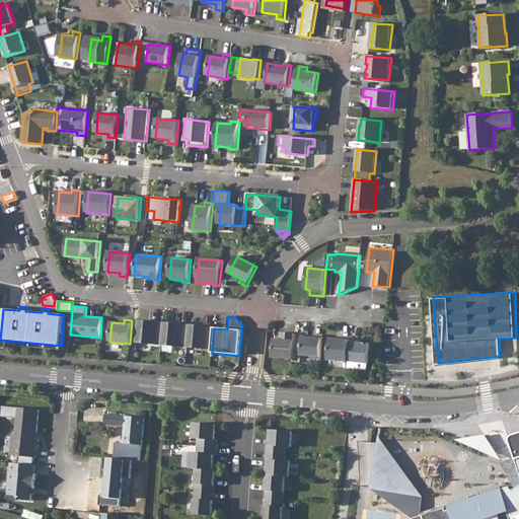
[(164,323),(139,321),(137,343),(162,345),(164,323)]
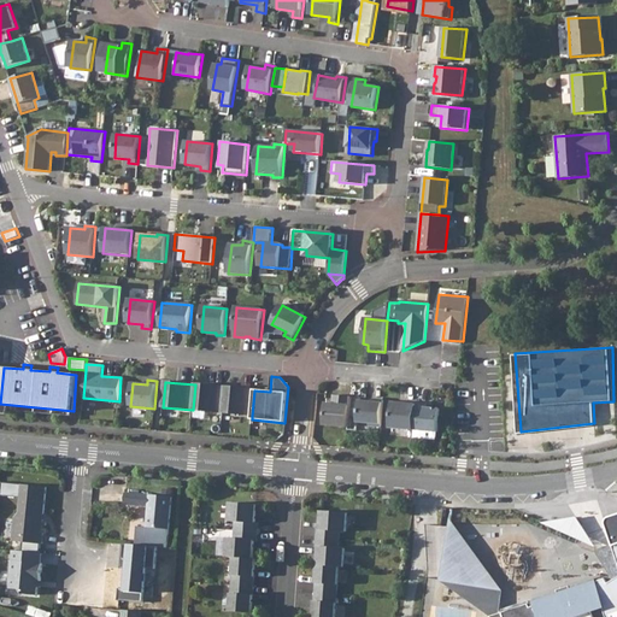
[(224,387),(195,385),(193,410),(222,412),(224,387)]
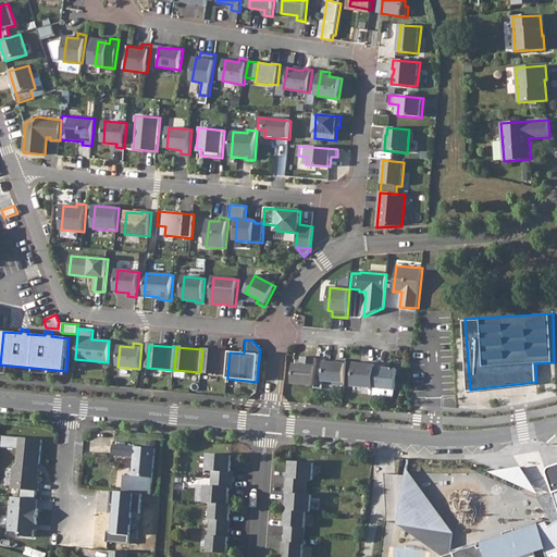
[(230,353),(202,349),(200,372),(227,375),(230,353)]
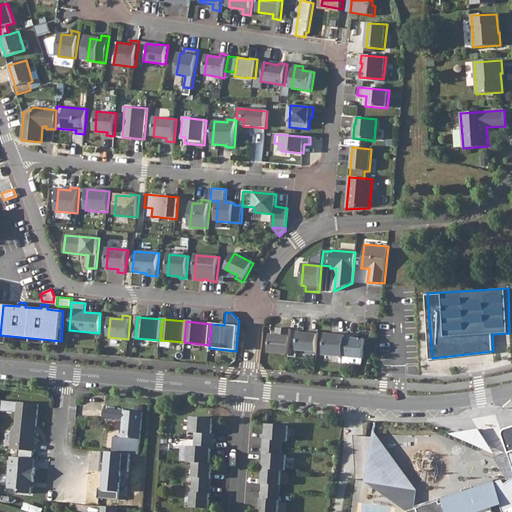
[(289,355),(291,330),(277,328),(277,336),(271,335),(269,353),(289,355)]
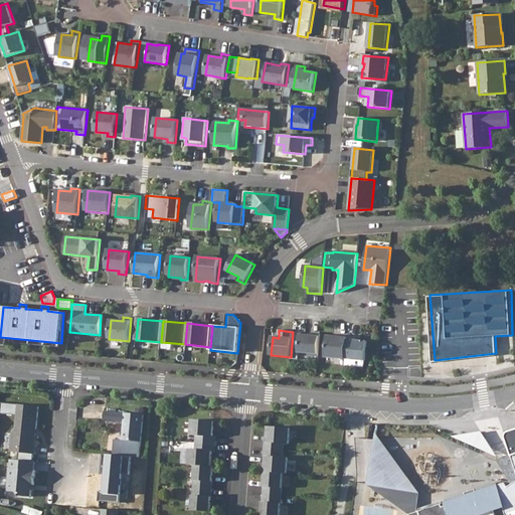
[(318,357),(320,334),(312,334),(312,336),(301,335),(299,353),(309,354),(309,356),(318,357)]
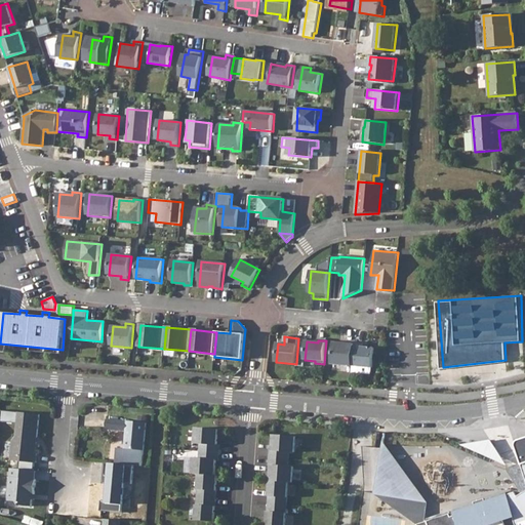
[(353,366),(355,344),(347,342),(347,344),(334,342),(332,364),(353,366)]
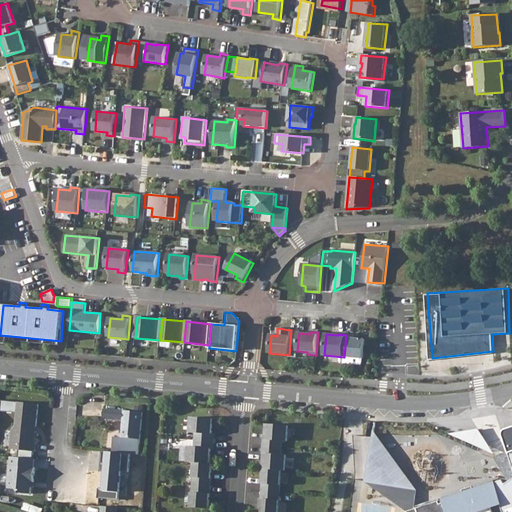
[(355,335),(346,335),(344,357),(363,359),(365,340),(354,339),(355,335)]
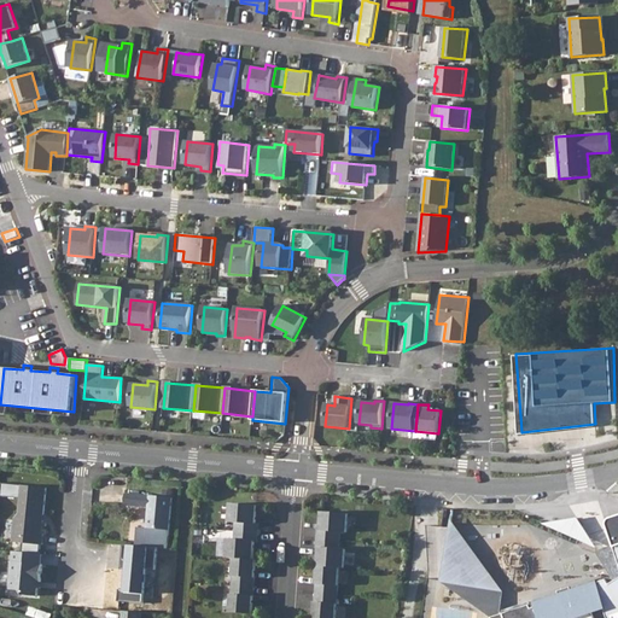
[(46,488),(23,487),(19,514),(16,518),(13,542),(42,546),(44,535),(42,535),(44,522),(40,520),(41,517),(44,514),(46,488)]
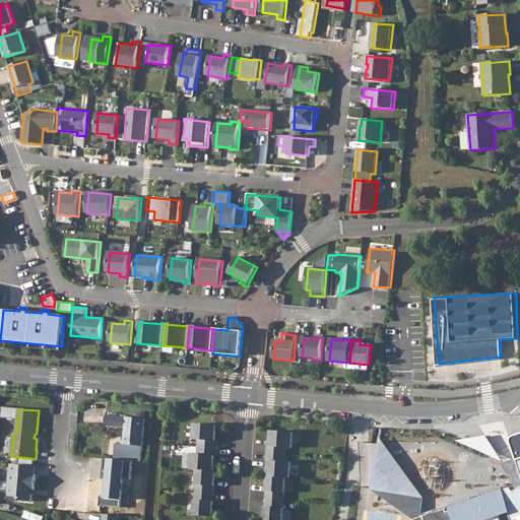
[(145,419),(106,416),(106,427),(126,428),(124,445),(143,446),(145,419)]
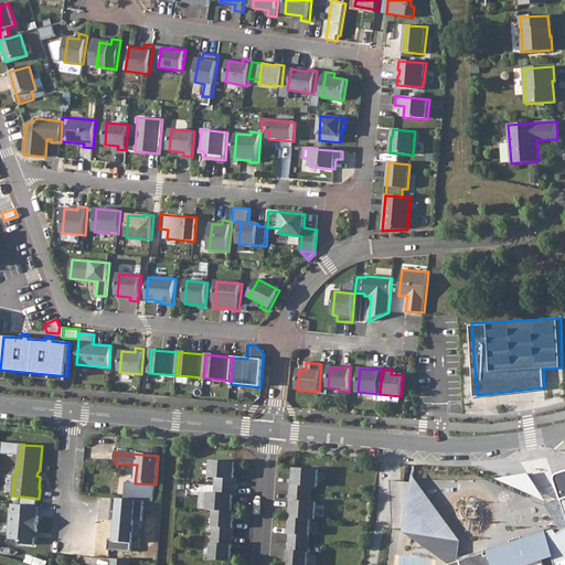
[(234,462),(210,461),(209,478),(215,479),(214,493),(209,493),(208,511),(214,511),(213,535),(211,561),(231,562),(232,536),(233,512),(231,512),(232,496),(234,496),(235,479),(233,479),(234,462)]
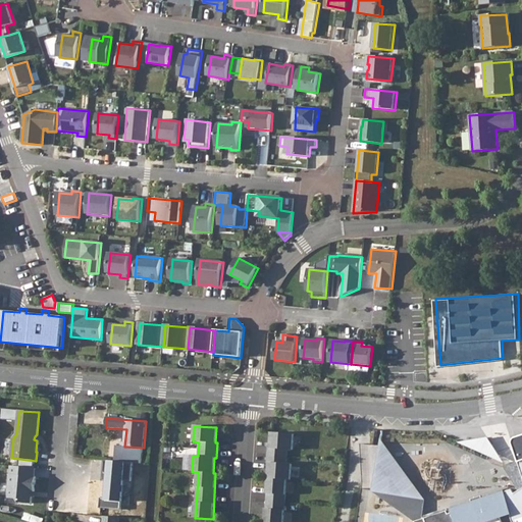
[(293,434),(271,432),(270,448),(267,448),(266,463),(269,463),(268,478),(265,521),(282,521),(285,479),(290,480),(291,464),(285,464),(286,450),(292,450),(293,434)]
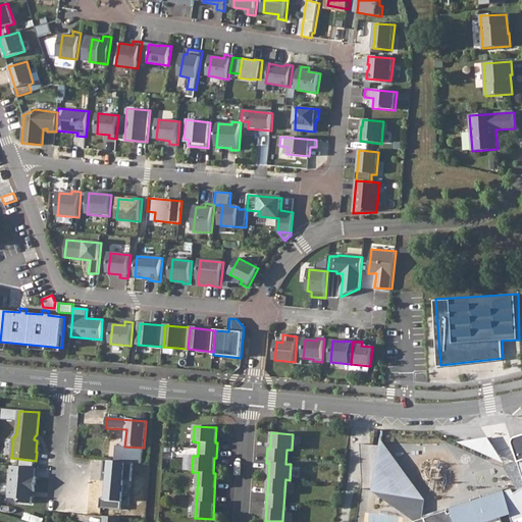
[(521,434),(515,436),(513,439),(513,442),(519,462),(521,461),(521,434)]
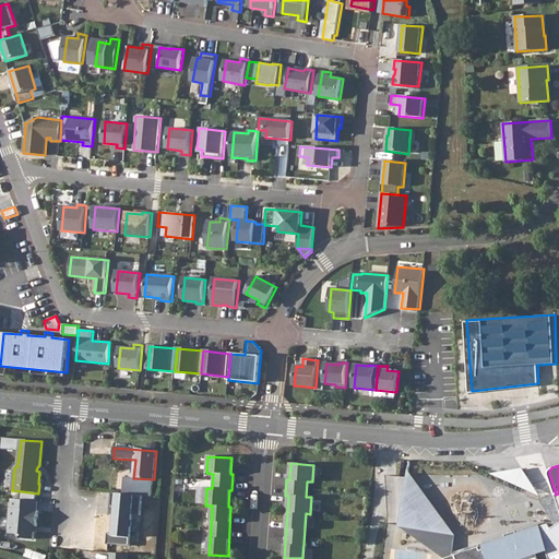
[(501,471),(489,476),(540,497),(527,479),(522,471),(501,471)]
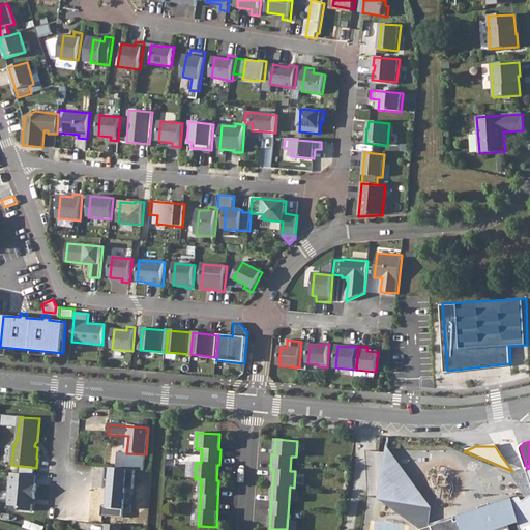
[(429,505),(386,450),(382,482),(396,484),(395,500),(429,505)]
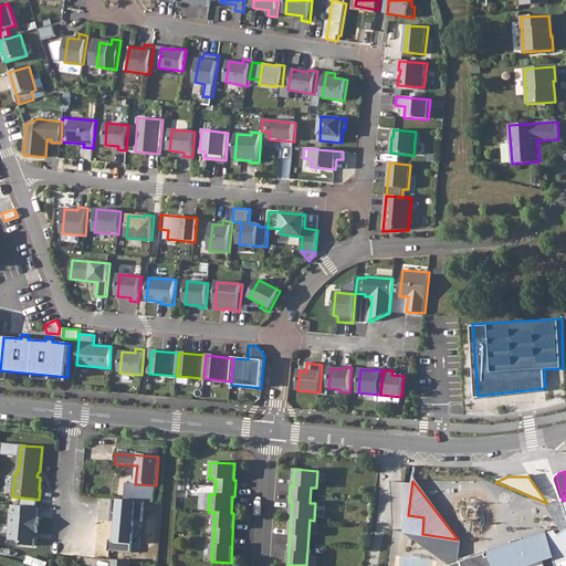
[(129,551),(134,501),(114,500),(112,541),(107,542),(107,549),(129,551)]
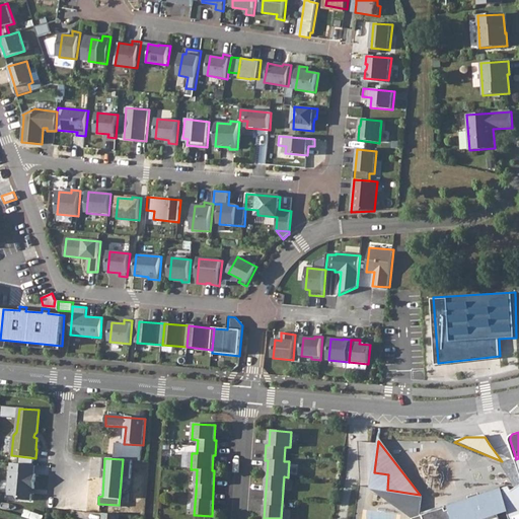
[(518,518),(518,458),(516,459),(515,460),(518,474),(518,485),(510,491),(507,487),(478,497),(477,494),(467,497),(468,500),(448,507),(449,510),(445,512),(443,509),(422,516),(422,518),(497,518),(496,514),(506,511),(508,518),(514,518),(515,518),(518,518)]
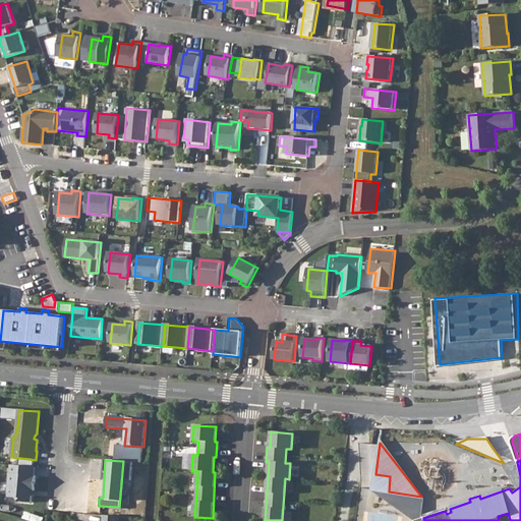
[(36,468),(10,465),(8,498),(17,498),(20,502),(32,503),(33,497),(33,491),(35,491),(37,476),(35,476),(36,468)]
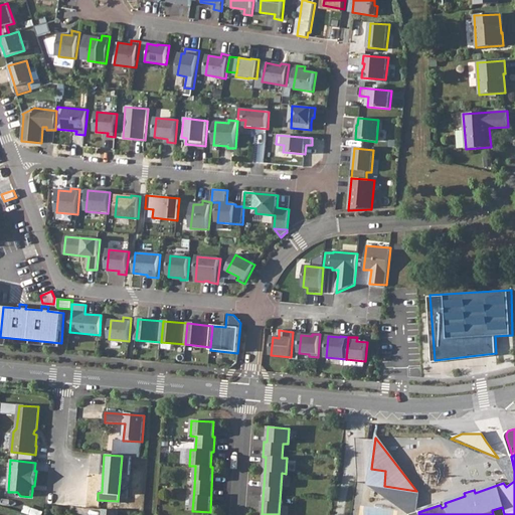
[(385,471),(371,469),(369,484),(384,486),(385,471)]
